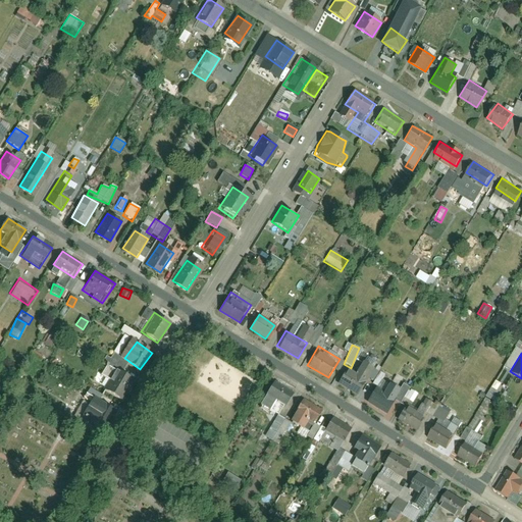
[(348,371),(340,385),(358,397),(374,368),(363,362),(355,375),(348,371)]
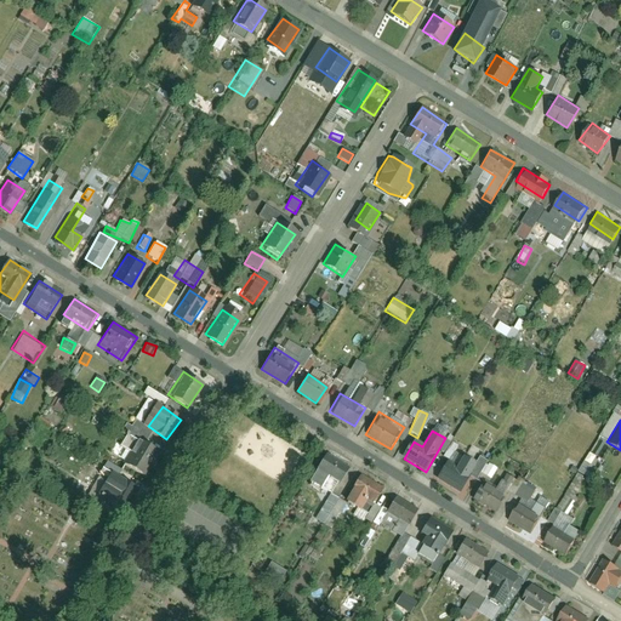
[(160,454),(143,442),(129,463),(147,474),(160,454)]
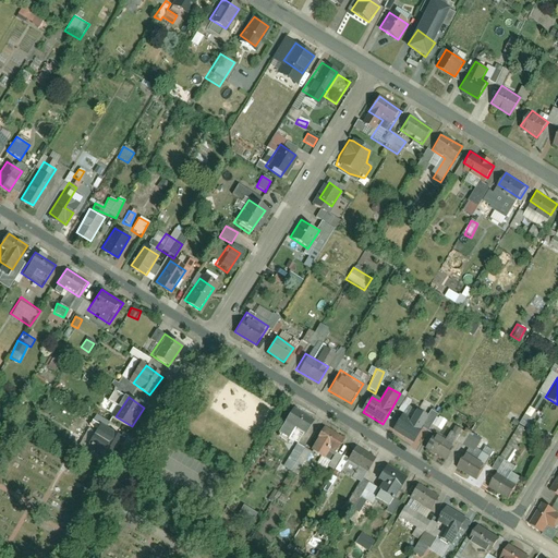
[(310,419),(288,407),(273,432),(280,437),(284,429),(298,437),(310,419)]
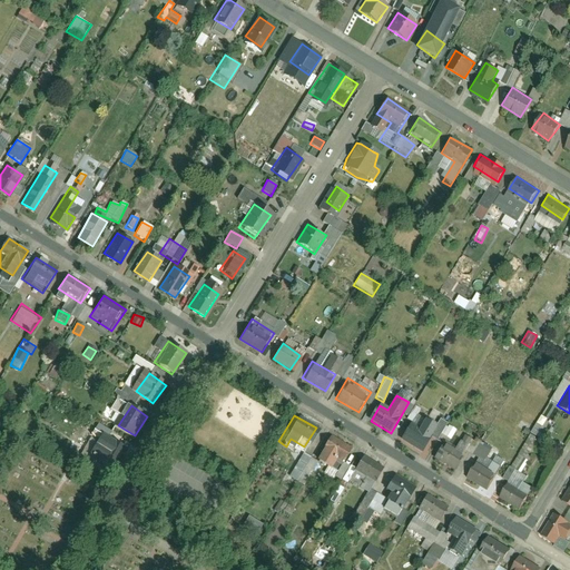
[(432,438),(411,422),(400,438),(422,452),(432,438)]
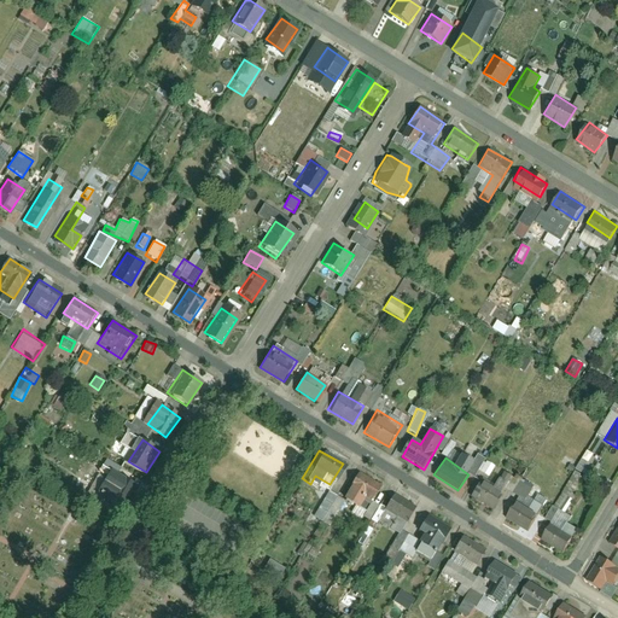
[(481,474),(489,477),(491,465),(483,464),(481,474)]
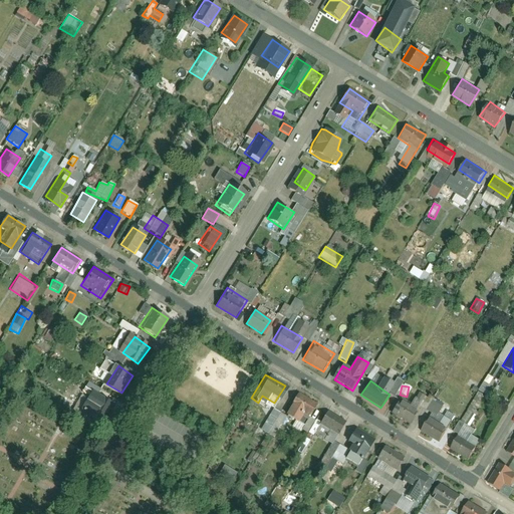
[(317,403),(297,392),(289,406),(308,417),(317,403)]
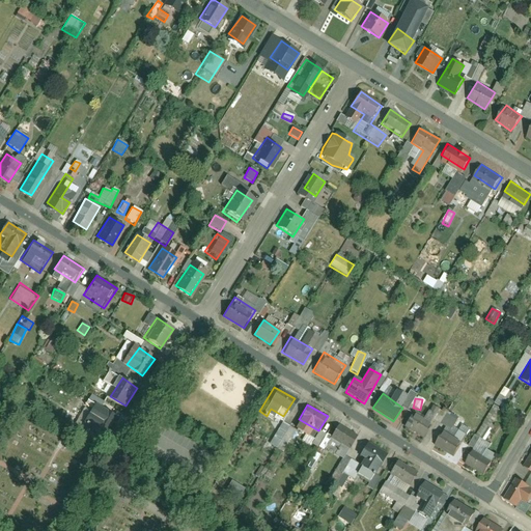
[(118,419),(104,409),(91,426),(106,437),(118,419)]
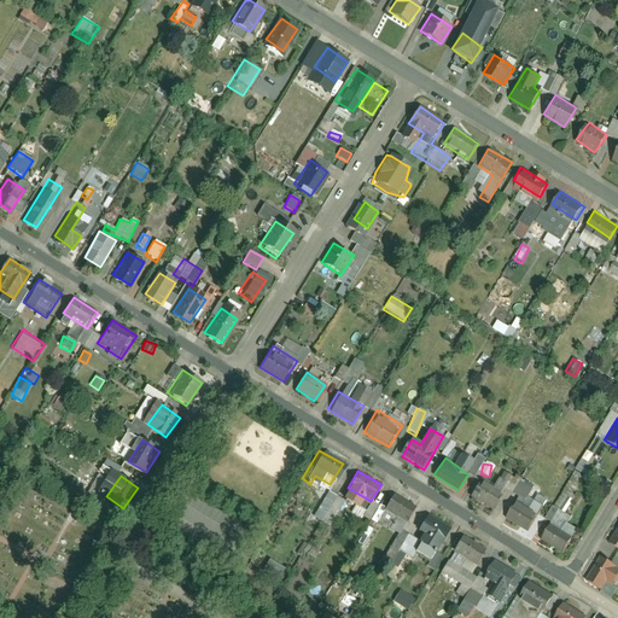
[(553,507),(563,512),(579,483),(571,477),(553,507)]
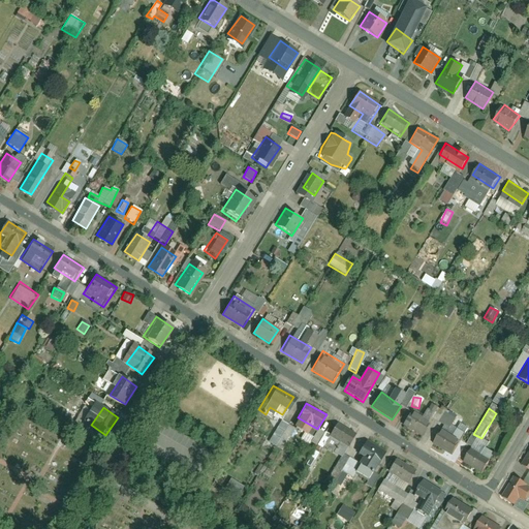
[(411,409),(401,424),(421,437),(430,423),(411,409)]
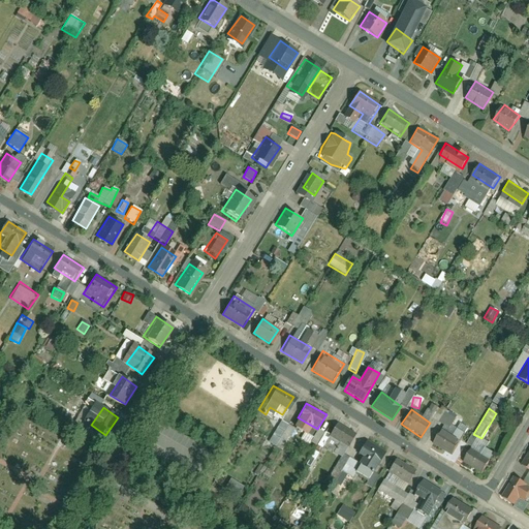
[(267,442),(281,452),(293,430),(280,422),(267,442)]
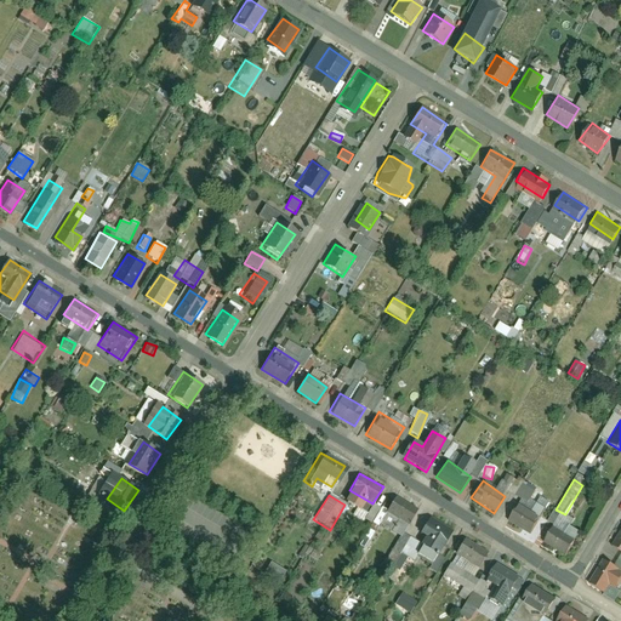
[(417,510),(396,496),(379,523),(400,536),(417,510)]
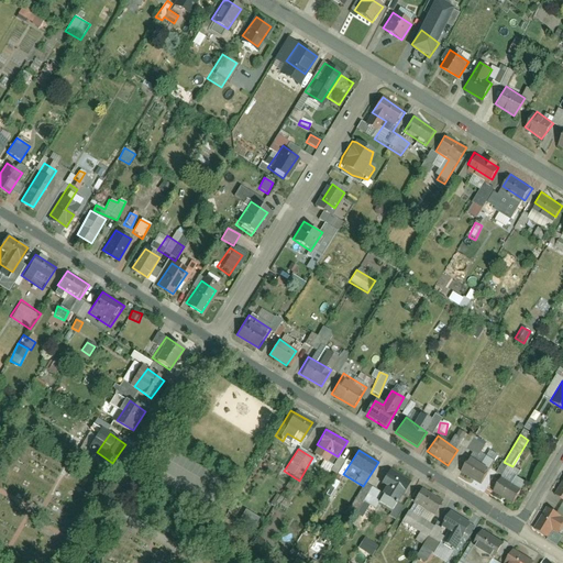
[(489,468),(468,456),(460,472),(482,484),(489,468)]
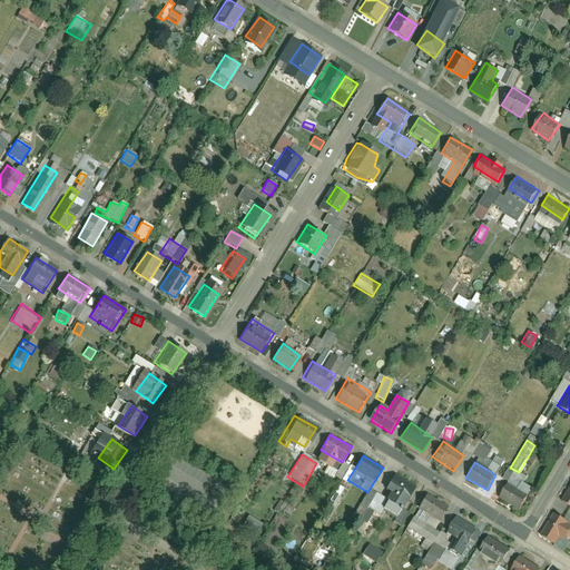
[(396,516),(414,487),(393,474),(381,495),(373,490),(352,524),(361,530),(377,504),(396,516)]
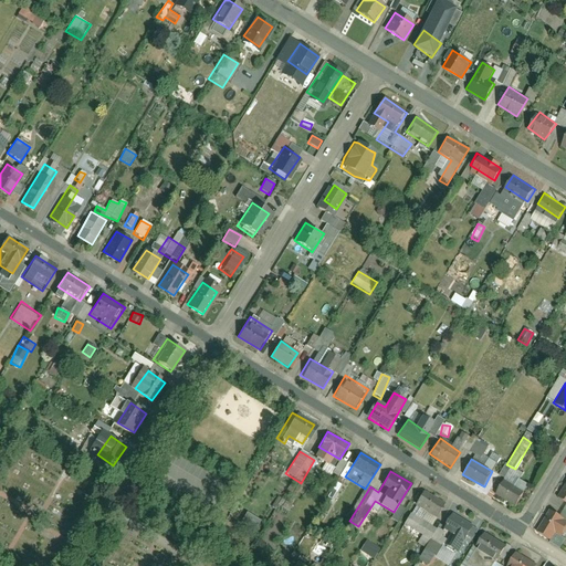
[(565,501),(565,474),(554,495),(565,501)]
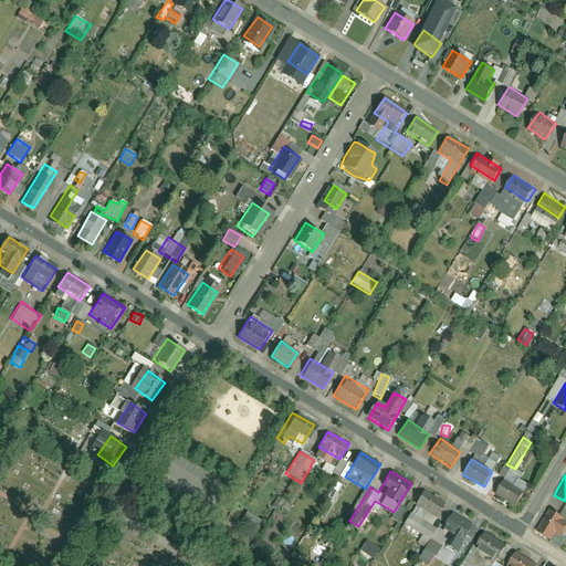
[(523,492),(503,480),(494,494),(514,506),(523,492)]
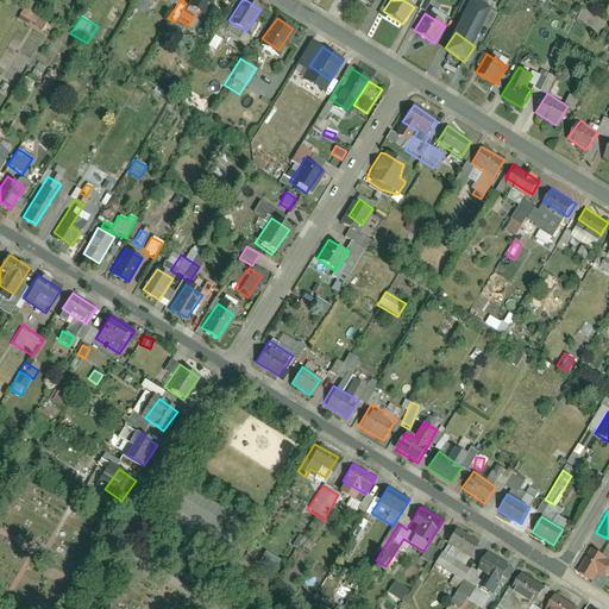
[(476,540),(450,523),(439,540),(466,557),(476,540)]
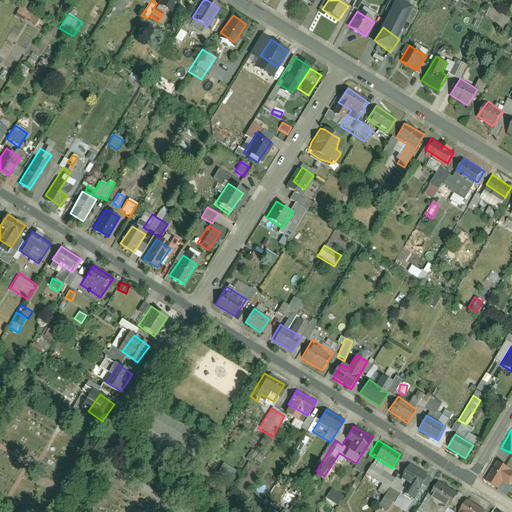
[(16,458),(18,454),(10,449),(8,454),(16,458)]
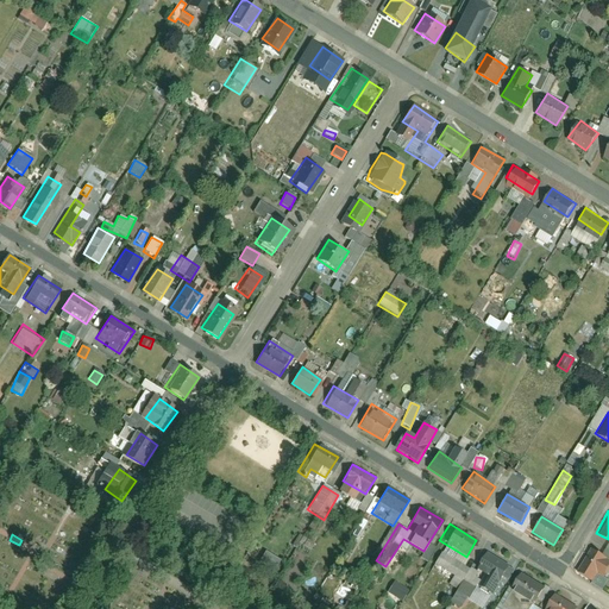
[(608,556),(590,544),(576,566),(595,578),(608,556)]
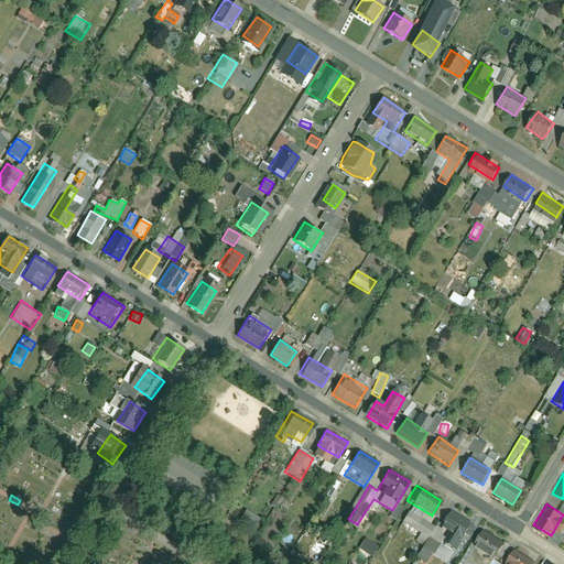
[(473,523),(449,509),(441,524),(453,531),(445,542),(457,550),(473,523)]
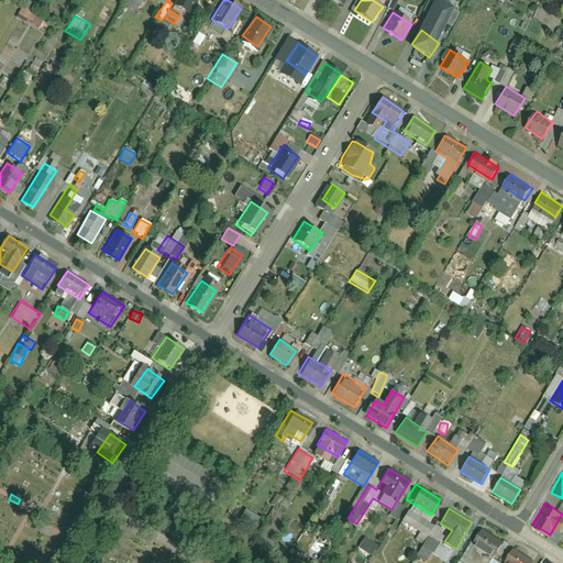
[(244,510),(239,518),(253,527),(258,519),(244,510)]
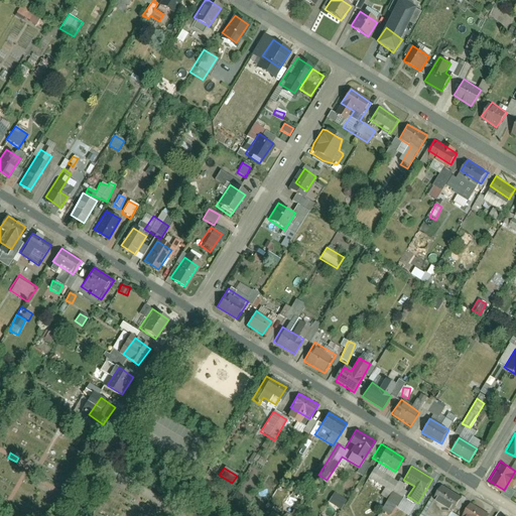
[(398,485),(376,471),(371,480),(393,493),(398,485)]
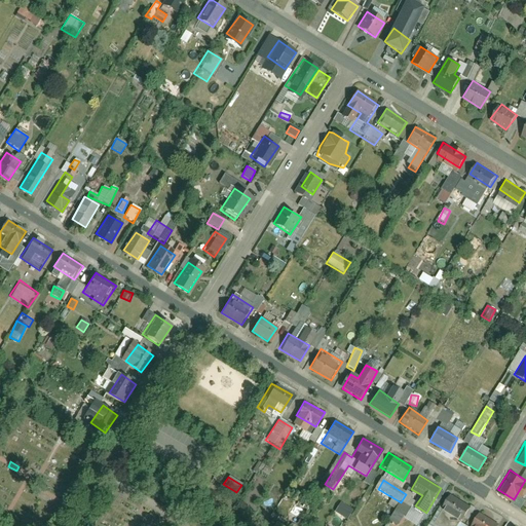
[(471,506),(448,493),(440,505),(462,520),(471,506)]
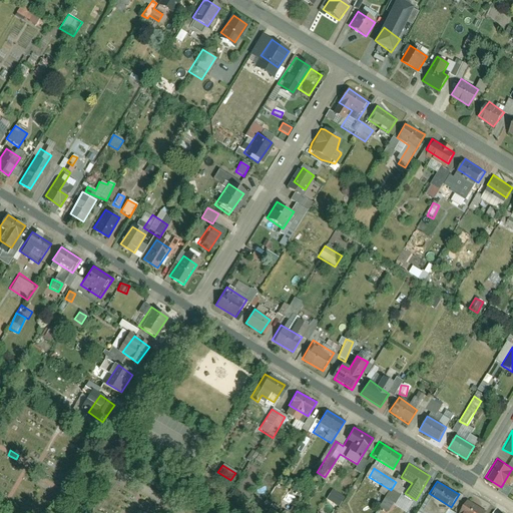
[(331,490),(325,500),(339,507),(344,497),(331,490)]
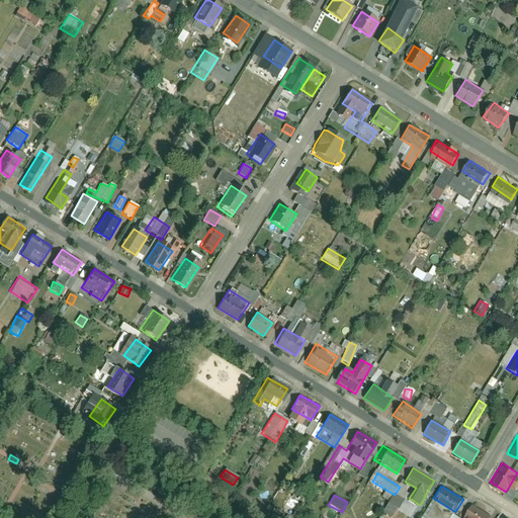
[(492,517),(493,517),(469,502),(461,515),(465,517),(492,517)]
